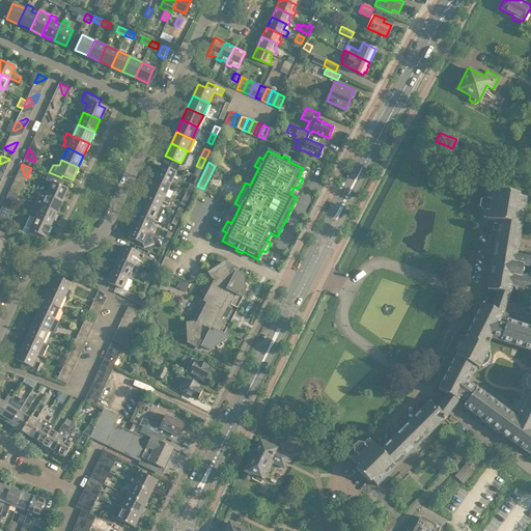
[(156,177),(168,183),(171,185),(176,172),(161,165),(156,177)]
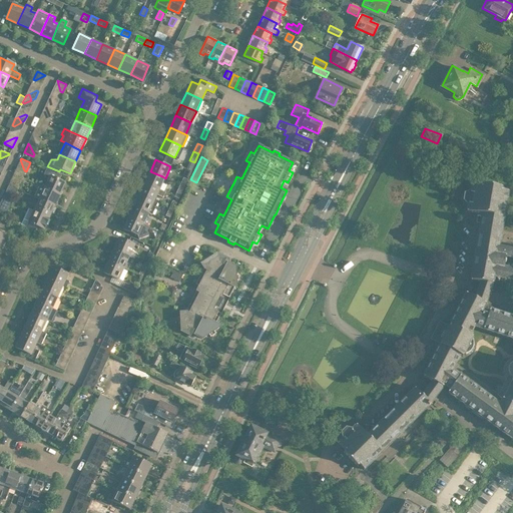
[(49,176),(44,187),(60,194),(65,182),(59,179),(61,175),(47,168),(44,173),(49,176)]
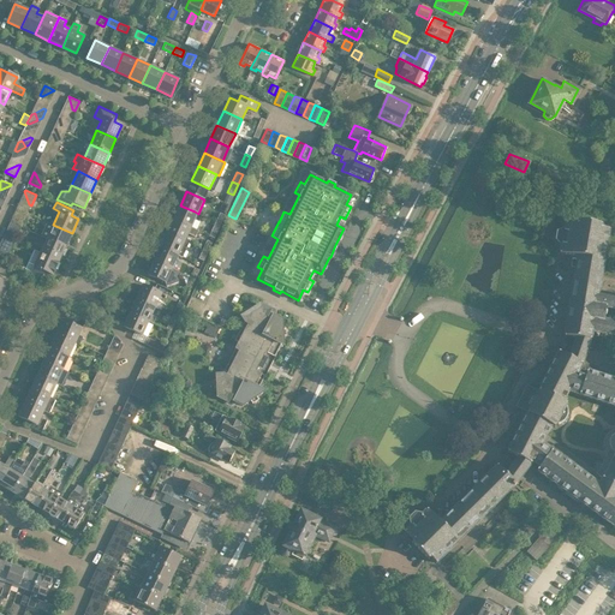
[(197,228),(203,215),(198,214),(195,212),(180,206),(173,219),(196,230),(197,228)]
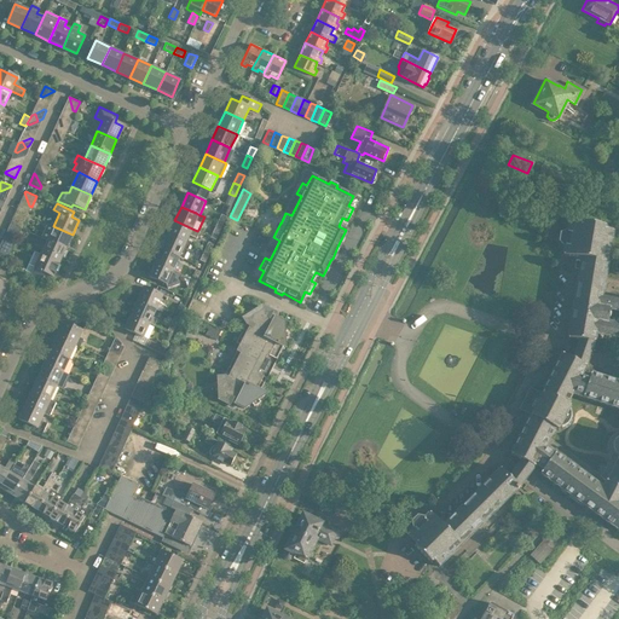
[(220,213),(215,223),(221,225),(225,215),(220,213)]
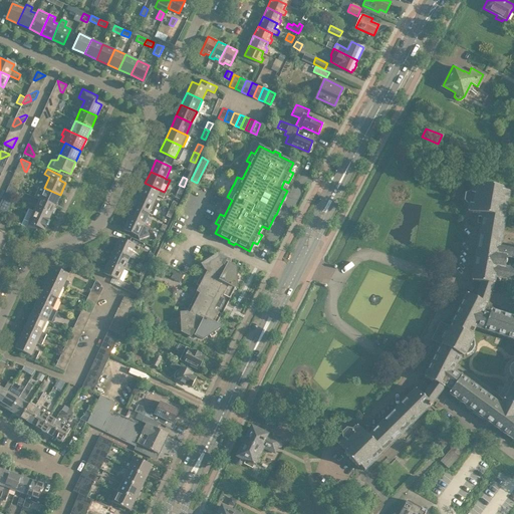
[(166,193),(164,192),(145,183),(140,194),(155,201),(158,195),(164,198),(166,193)]
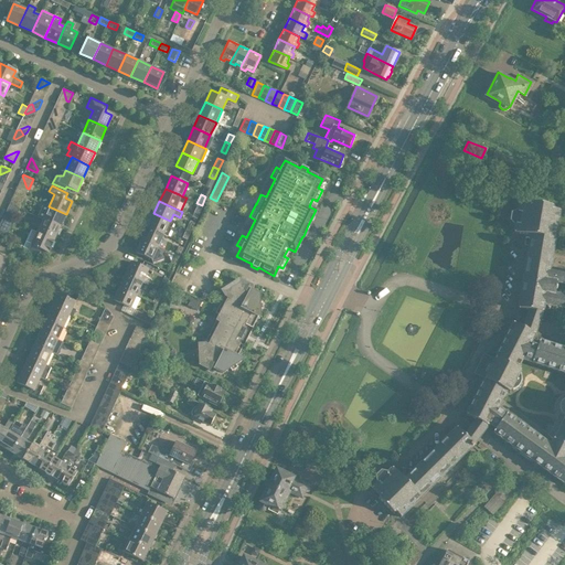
[(66,214),(49,206),(41,203),(35,215),(43,219),(61,226),(66,214)]
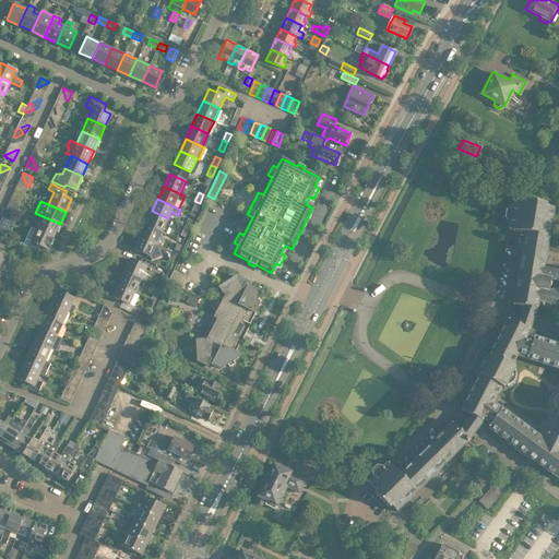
[(200,203),(194,201),(191,210),(195,212),(200,203)]
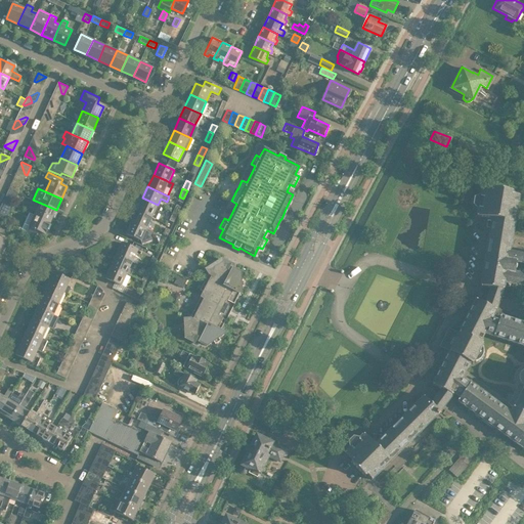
[(477,211),(476,218),(489,220),(479,288),(490,290),(484,305),(475,300),(457,334),(449,330),(446,338),(442,345),(449,349),(432,385),(440,389),(430,402),(424,396),(374,444),(363,434),(358,439),(352,437),(348,441),(349,447),(344,452),(352,460),(350,462),(364,476),(366,474),(372,479),(440,411),(452,394),(459,399),(455,402),(522,451),(523,447),(523,323),(521,323),(500,316),(497,322),(493,319),(504,294),(505,286),(523,288),(523,253),(509,251),(517,198),(511,197),(511,193),(493,190),(493,192),(480,191),(479,200),(474,201),(472,208),(477,211)]
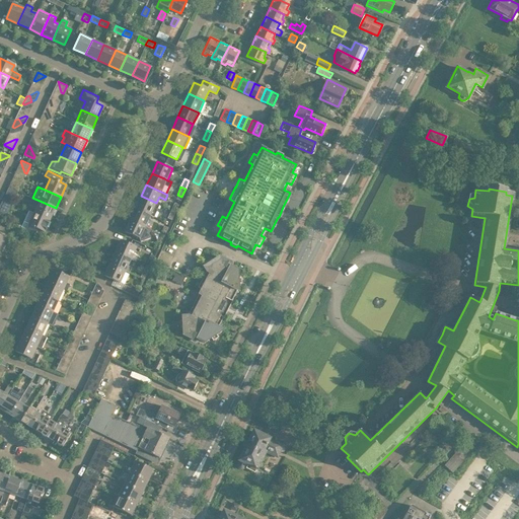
[(159,205),(156,203),(141,196),(136,208),(151,215),(154,216),(159,205)]
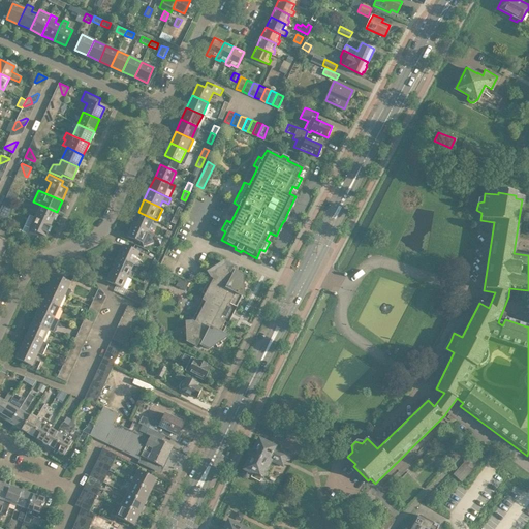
[(40,205),(35,217),(51,224),(57,212),(40,205)]
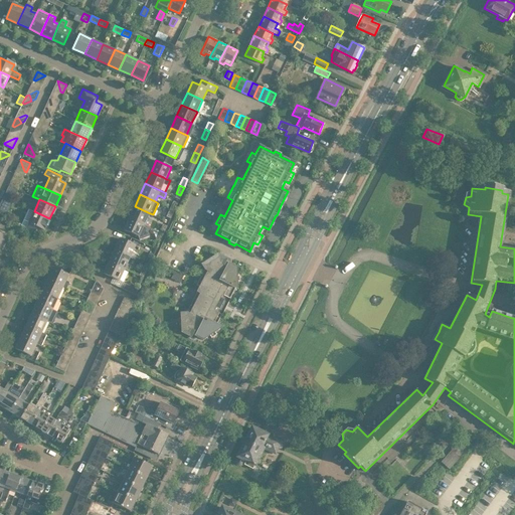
[(129,217),(145,224),(150,213),(135,206),(129,217)]
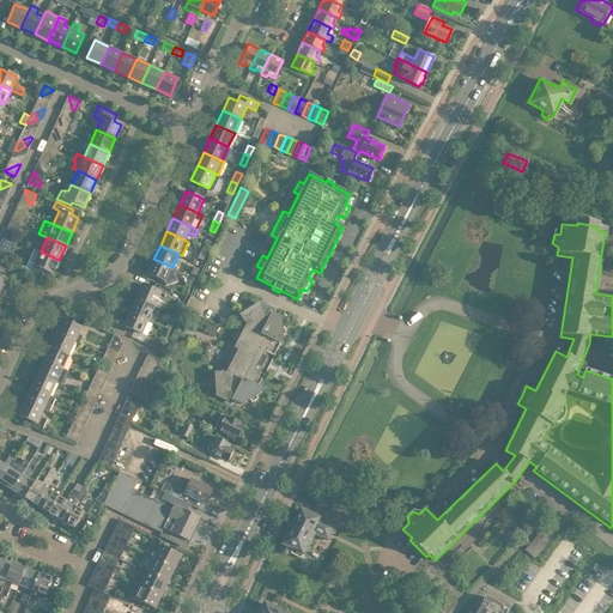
[(206,250),(201,248),(196,258),(201,260),(206,250)]
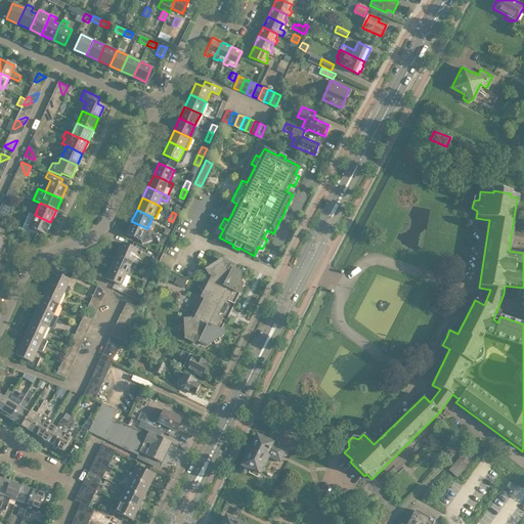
[(35,215),(29,226),(26,232),(36,236),(38,230),(45,234),(50,222),(35,215)]
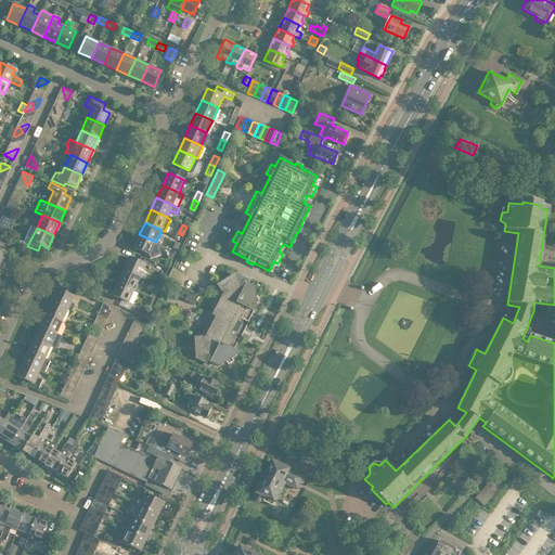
[(160,244),(156,242),(139,234),(133,247),(150,255),(151,258),(160,254),(158,248),(160,244)]
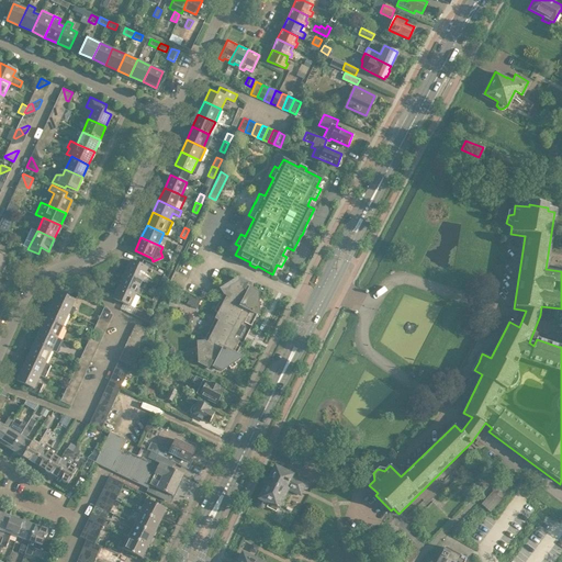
[(177,244),(172,253),(178,255),(181,246),(177,244)]
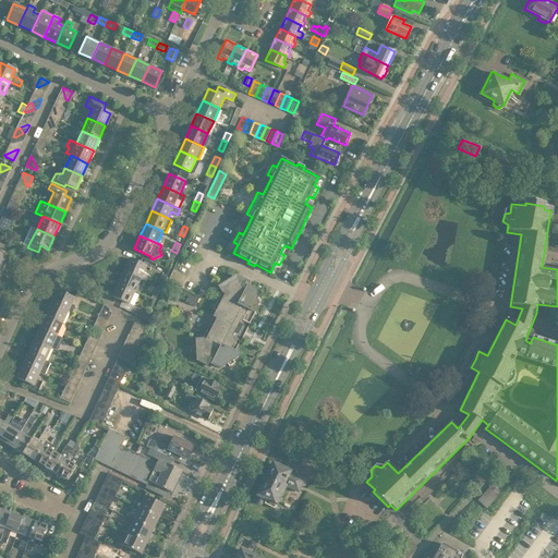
[(177,253),(171,251),(167,259),(172,262),(177,253)]
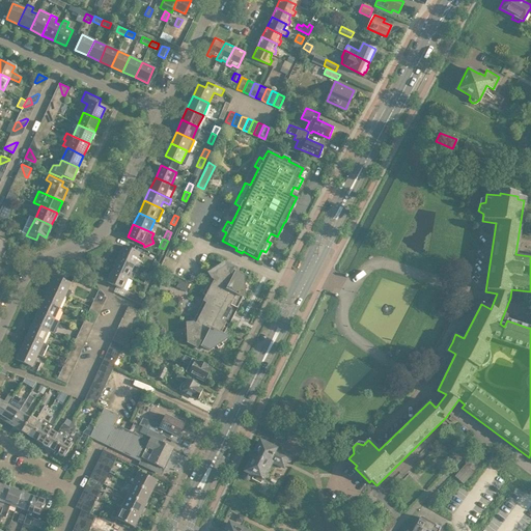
[(117,257),(134,266),(138,268),(141,261),(136,259),(139,253),(123,246),(117,257)]
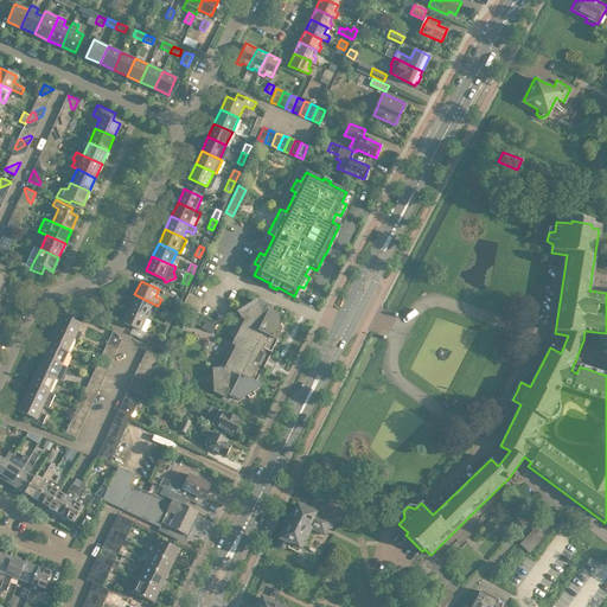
[(153,313),(149,311),(153,304),(134,294),(128,308),(146,317),(151,319),(153,313)]
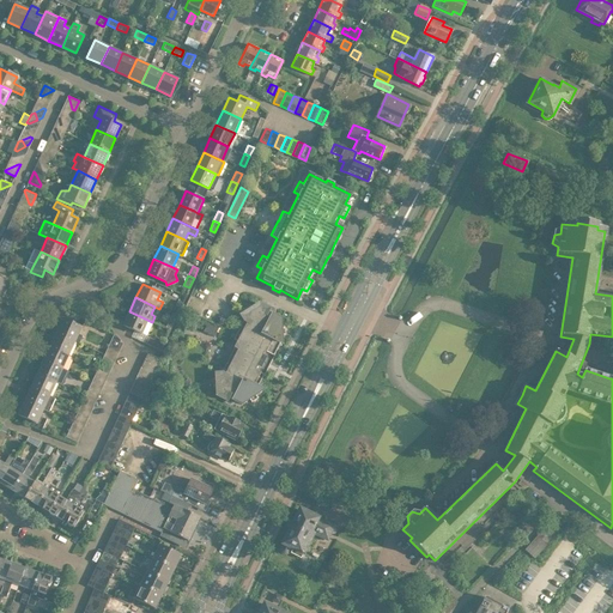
[(177,299),(170,314),(176,316),(182,302),(177,299)]
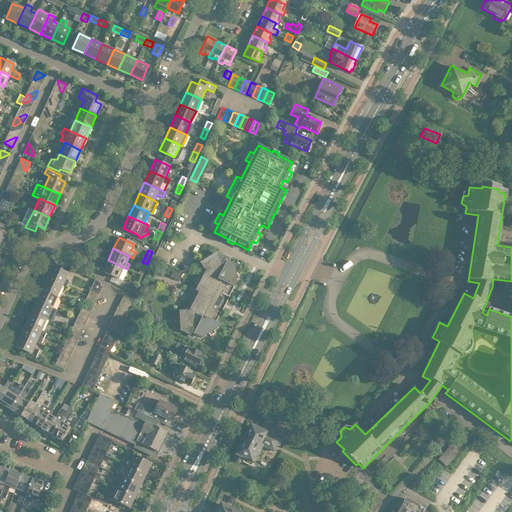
[(215,323),(220,313),(222,311),(219,309),(225,298),(228,299),(229,296),(228,296),(234,285),(235,285),(235,279),(238,279),(237,273),(234,273),(234,265),(223,260),(225,257),(216,253),(209,257),(208,254),(203,258),(204,260),(201,263),(203,267),(195,283),(198,284),(195,290),(198,292),(195,297),(192,296),(184,311),(180,311),(180,316),(177,316),(177,323),(180,322),(180,330),(189,334),(190,331),(201,337),(208,333),(209,335),(215,332),(213,329),(218,326),(217,324),(215,323)]
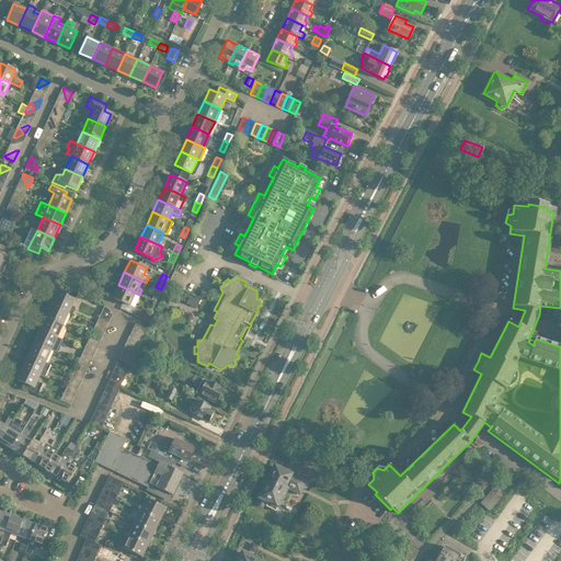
[(129,306),(135,293),(118,285),(112,297),(129,306)]
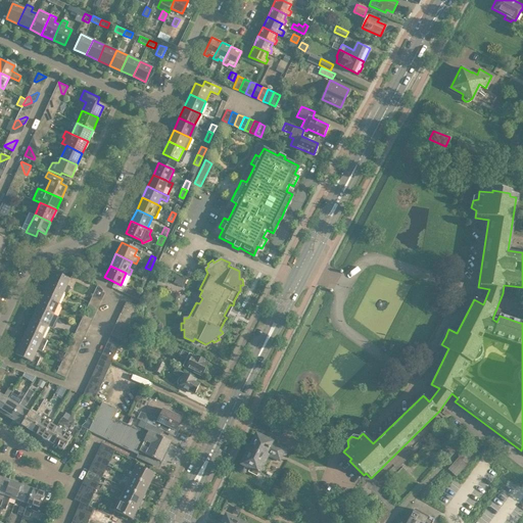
[(150,270),(145,268),(140,279),(145,282),(150,270)]
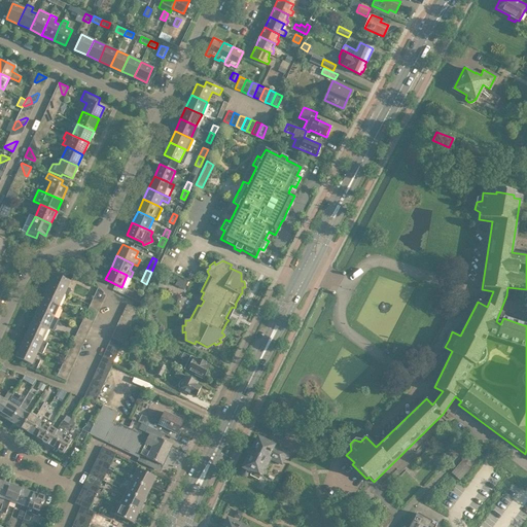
[(70,288),(67,287),(70,281),(55,274),(48,285),(65,293),(68,294),(70,288)]
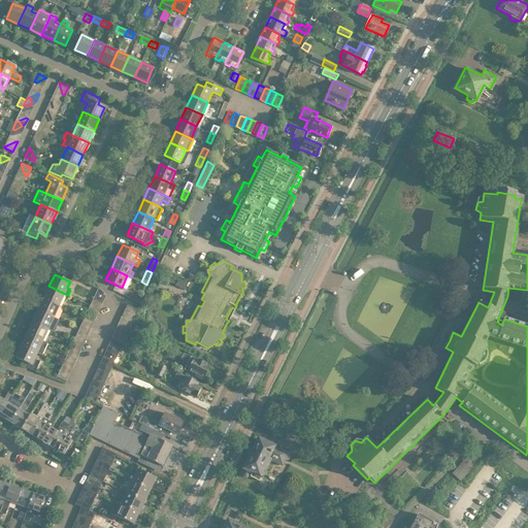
[(178,278),(174,285),(184,289),(187,283),(178,278)]
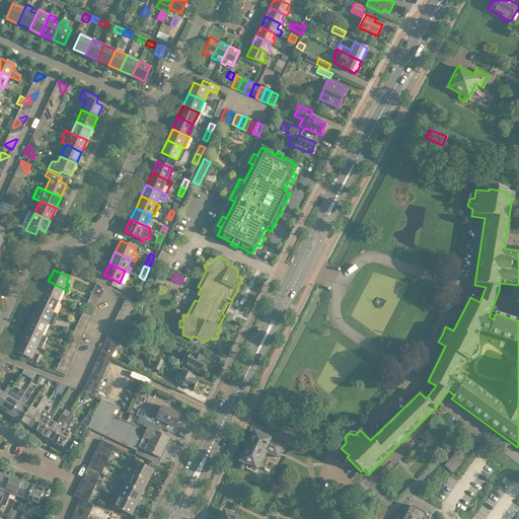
[(58,300),(63,290),(64,289),(48,281),(43,293),(58,300)]
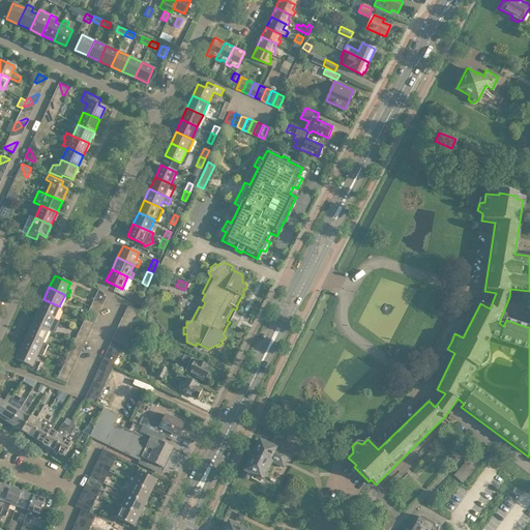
[(125,297),(139,303),(141,297),(127,291),(125,297)]
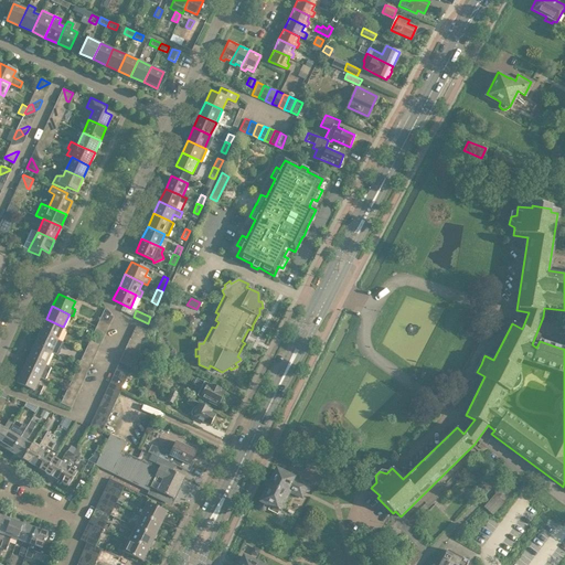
[(109,324),(113,318),(104,311),(96,327),(99,328),(109,324)]
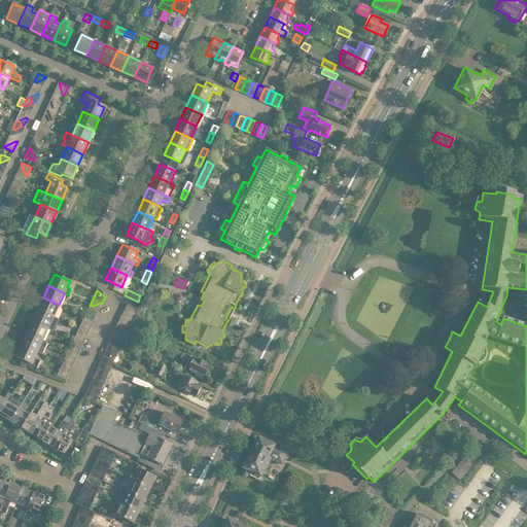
[(54,316),(57,309),(59,305),(43,297),(37,309),(54,316)]
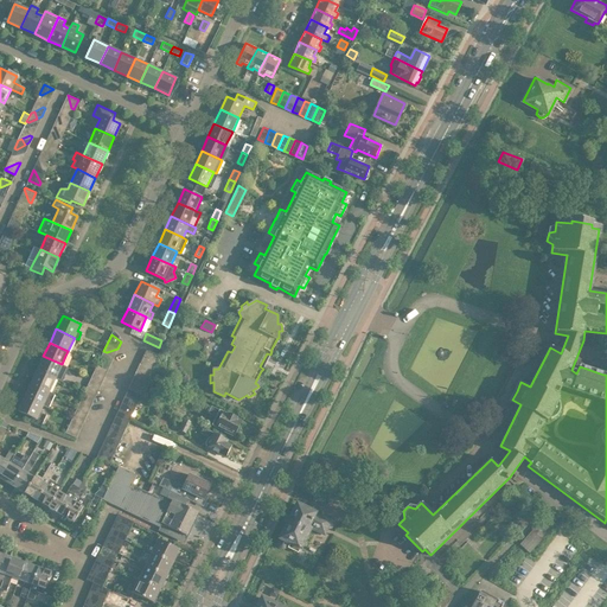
[(96,372),(104,369),(101,362),(110,358),(113,359),(117,349),(107,352),(103,351),(94,371),(96,372)]
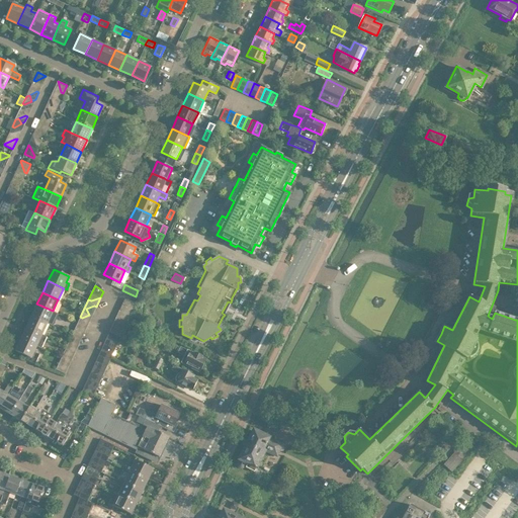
[(122,304),(134,309),(136,304),(124,298),(122,304)]
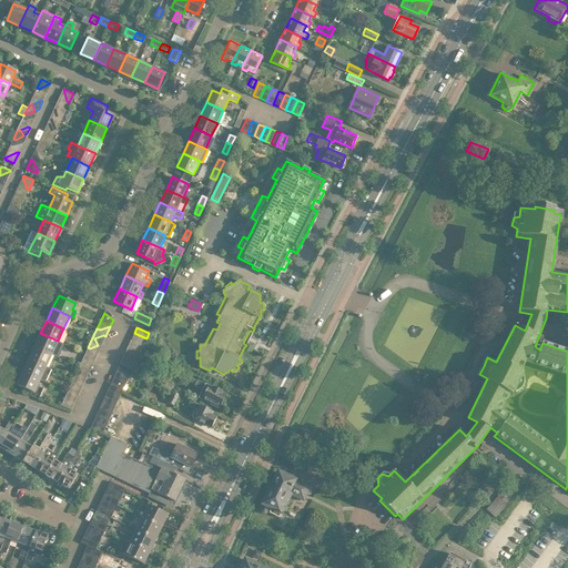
[(63,344),(58,341),(40,333),(34,346),(51,354),(54,355),(57,351),(60,351),(63,344)]
